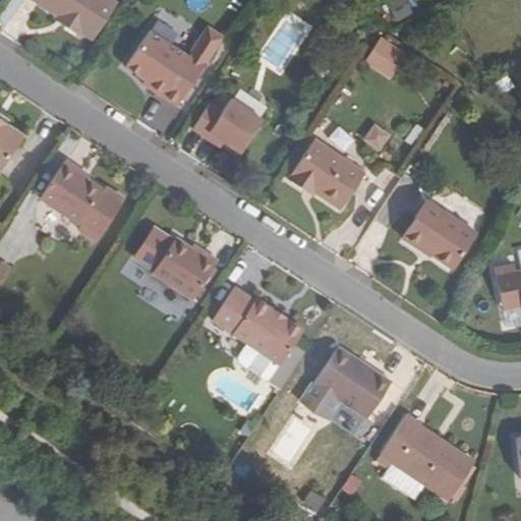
[(30,0),(58,18),(65,23),(63,26),(80,38),(83,35),(94,41),(112,13),(101,6),(105,0),(30,0)]
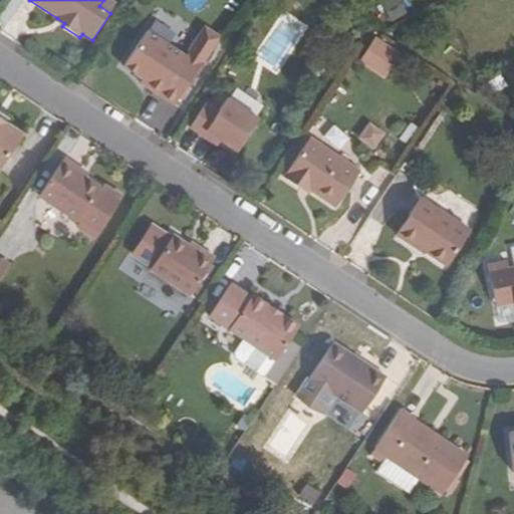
[(57,18),(55,21),(62,26),(64,23),(57,18)]
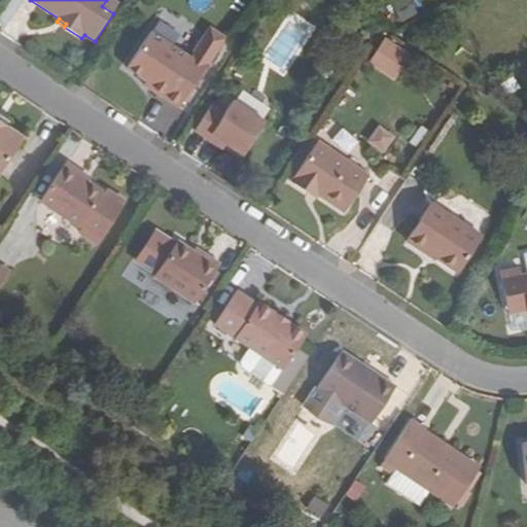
[(126,68),(151,85),(148,90),(163,99),(178,109),(224,40),(209,30),(189,59),(150,33),(126,68)]
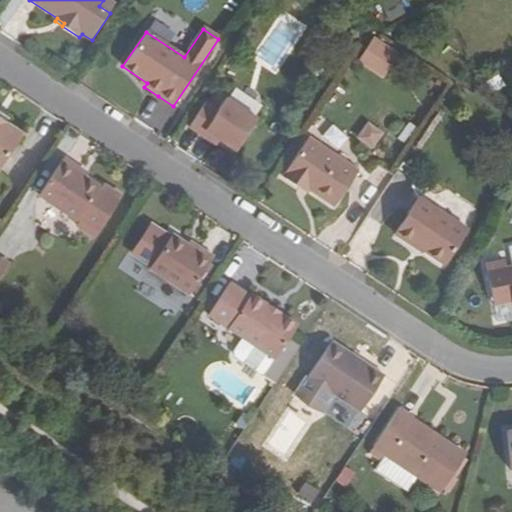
[(370,38),(358,56),(381,72),(393,53),(370,38)]
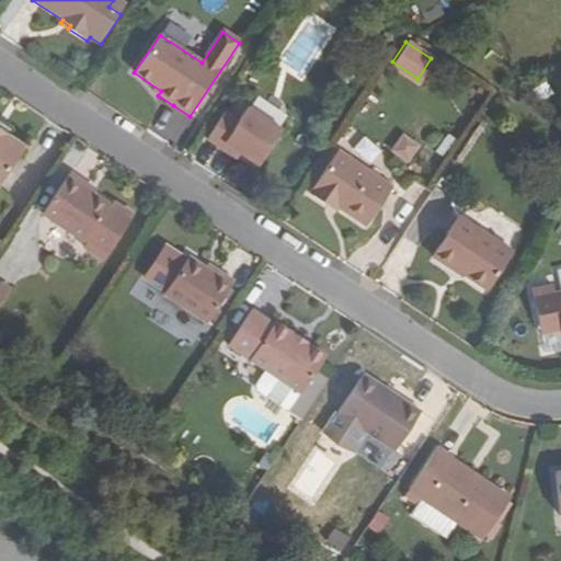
[(238,122),(225,113),(206,139),(221,149),(225,144),(240,153),(258,167),(282,132),(247,109),(238,122)]
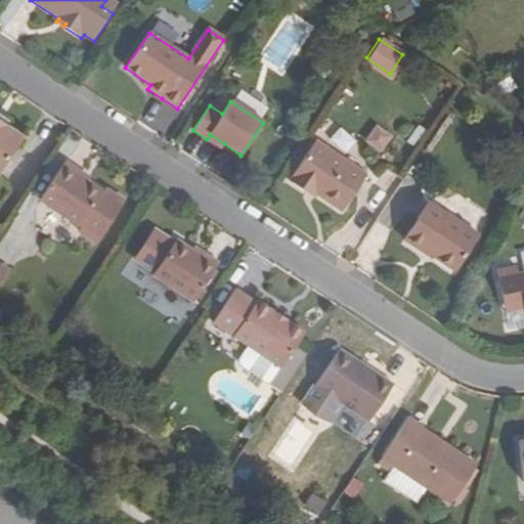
[(356,112),(346,125),(384,153),(393,139),(356,112)]
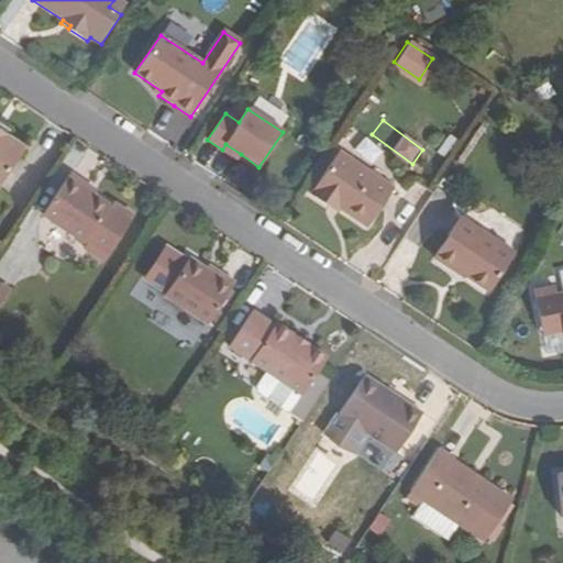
[(10,131),(0,124),(0,132),(7,136),(10,131)]
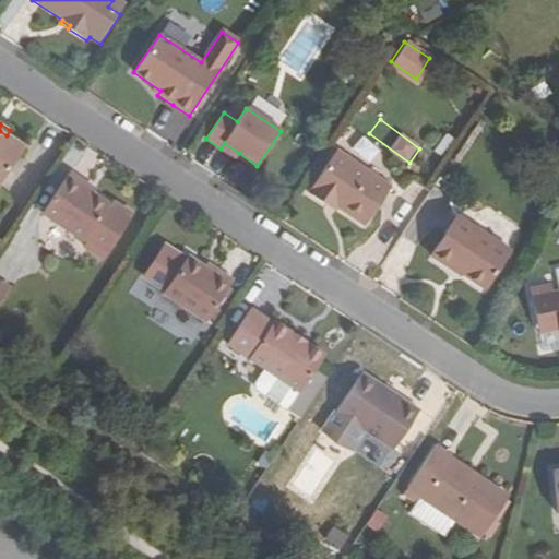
[(0,131),(0,182),(24,147),(7,135),(0,131)]
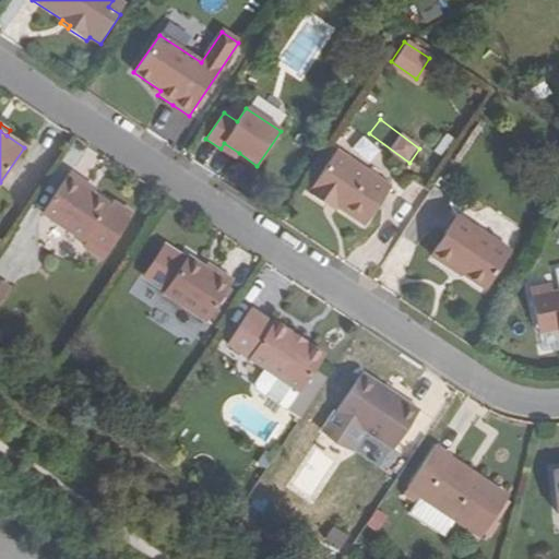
[(239,153),(224,143),(221,149),(235,158),(239,153)]
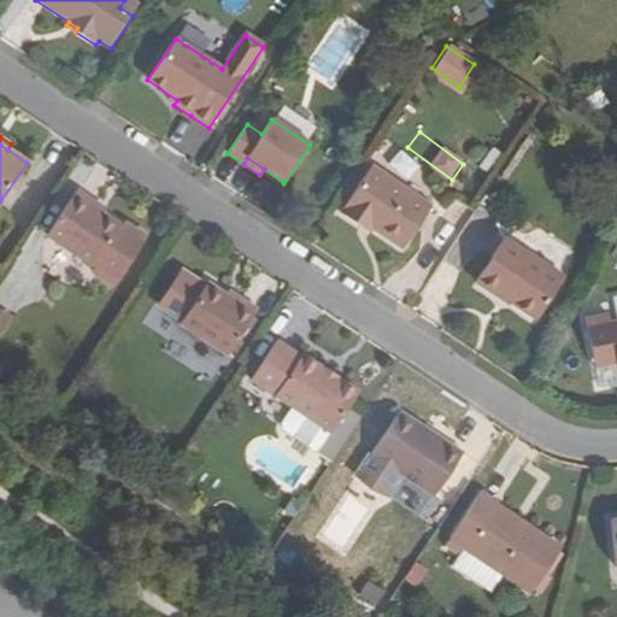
[(371,229),(403,250),(432,206),(371,166),(340,213),(360,228),(363,223),(371,229)]
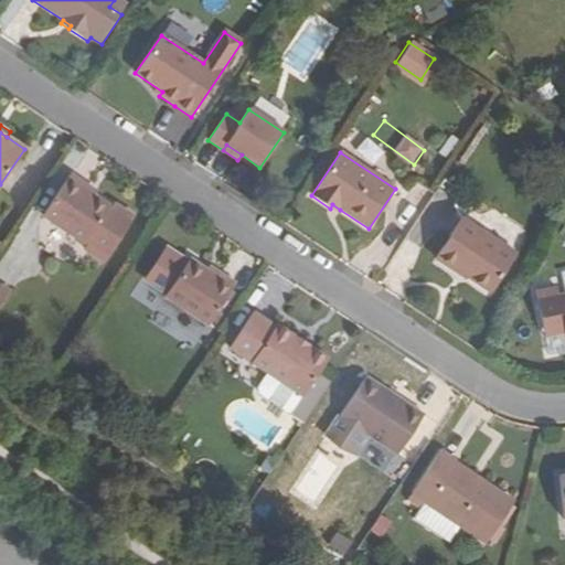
[(82,189),(84,185),(68,174),(41,216),(85,245),(83,249),(103,263),(105,259),(130,222),(130,216),(116,206),(109,209),(82,189)]
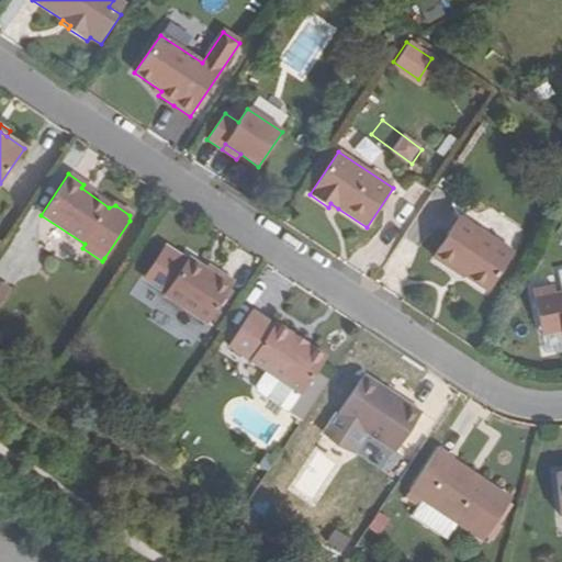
[(94,192),(83,184),(81,188),(92,195),(94,192)]
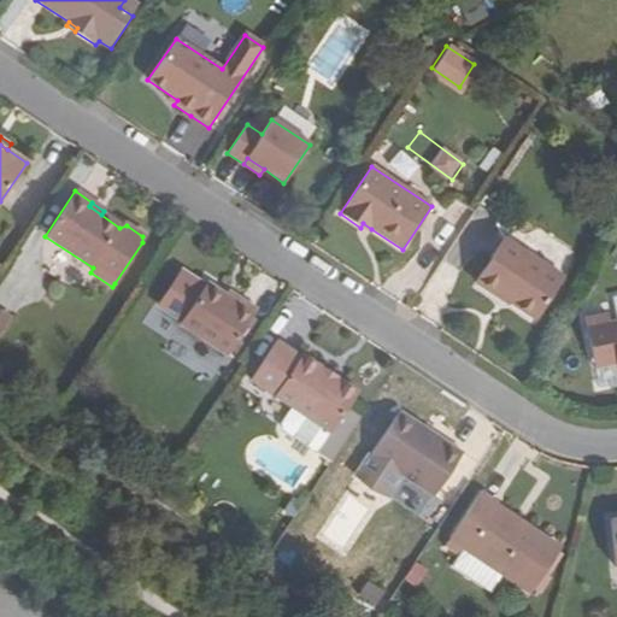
[(504,241),(475,285),(495,299),(497,297),(534,322),(563,280),(504,241)]
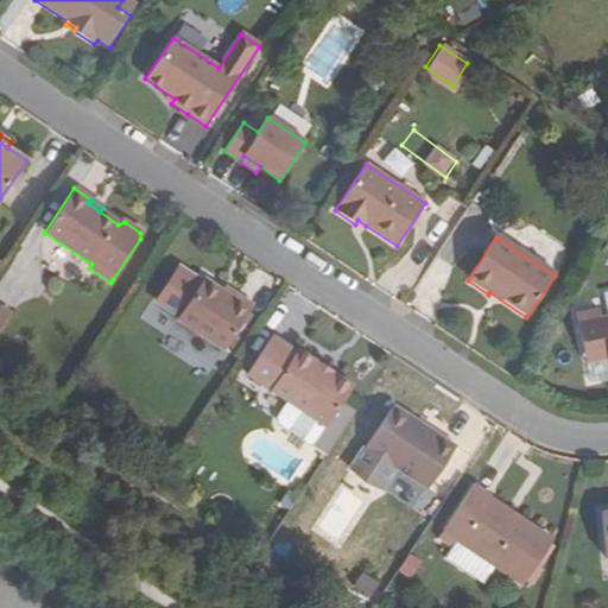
[(179,316),(201,284),(169,263),(147,295),(179,316)]
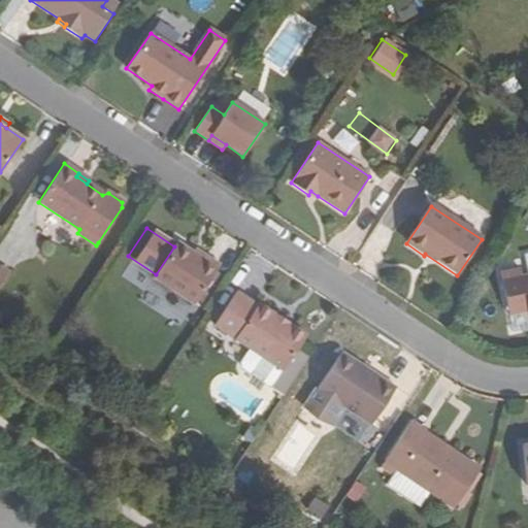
[(193,254),(176,242),(174,246),(156,274),(154,277),(194,305),(220,266),(205,257),(203,260),(193,254)]
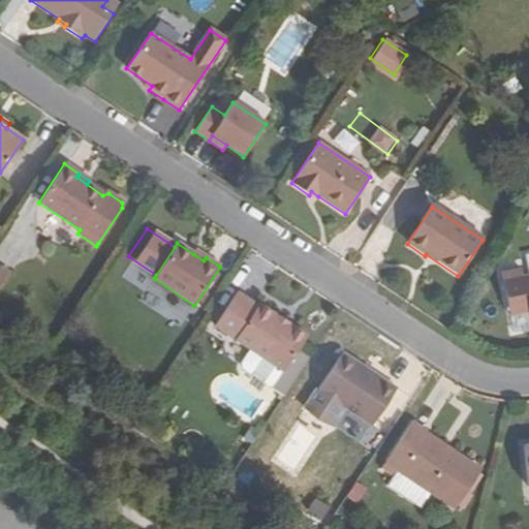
[(195,250),(193,254),(204,260),(206,257),(195,250)]
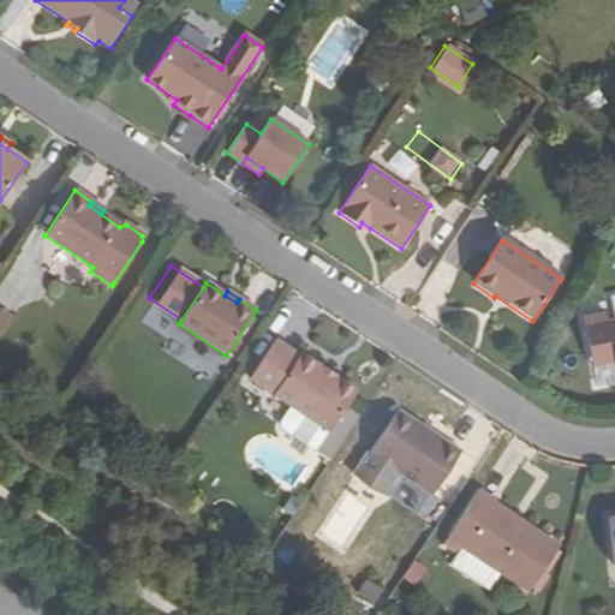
[(605,314),(579,320),(589,366),(614,360),(614,321),(608,323),(605,314)]
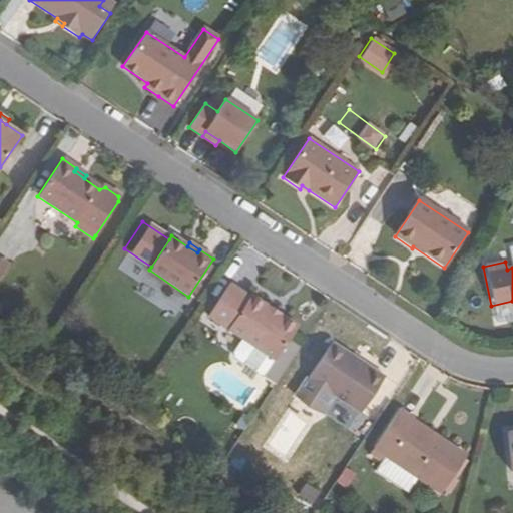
[(227,285),(207,316),(220,324),(271,358),(293,323),(262,303),(242,290),(241,293),(227,285)]
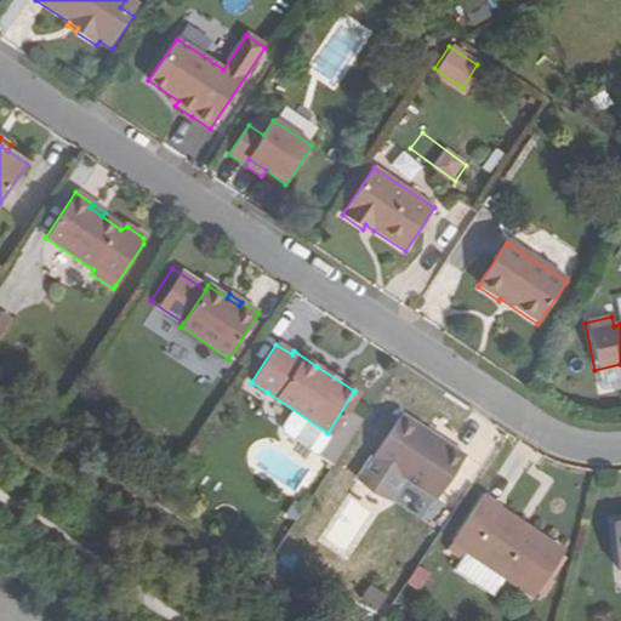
[(620,364),(594,370),(599,391),(620,386),(620,364)]
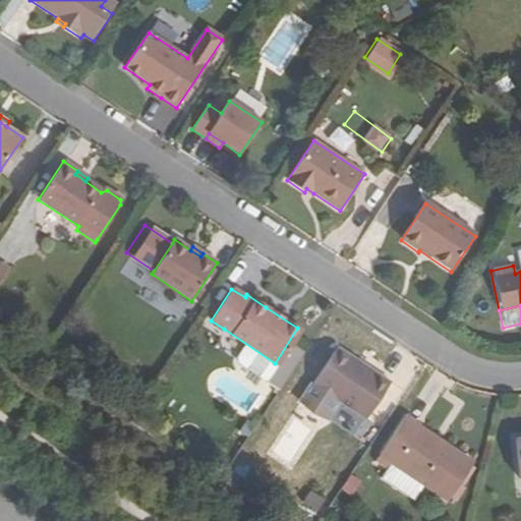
[(391,385),(337,350),(313,386),(338,402),(366,420),(391,385)]
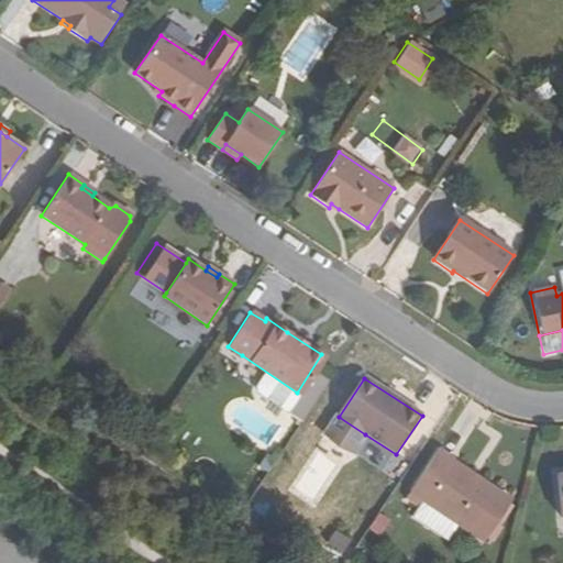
[(365,434),(339,417),(326,437),(353,454),(365,434)]
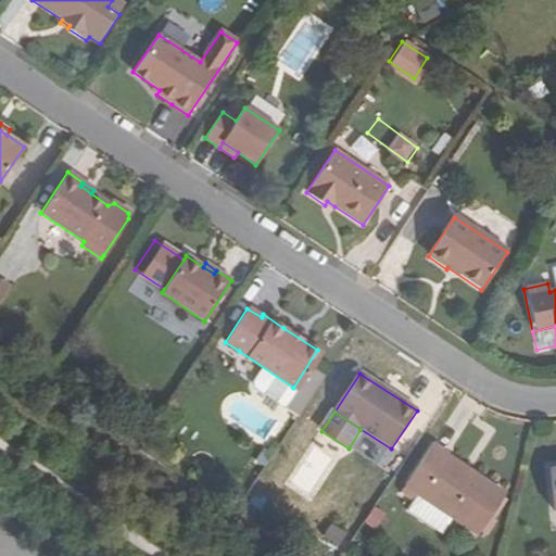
[(381,462),(390,449),(364,433),(356,446),(381,462)]
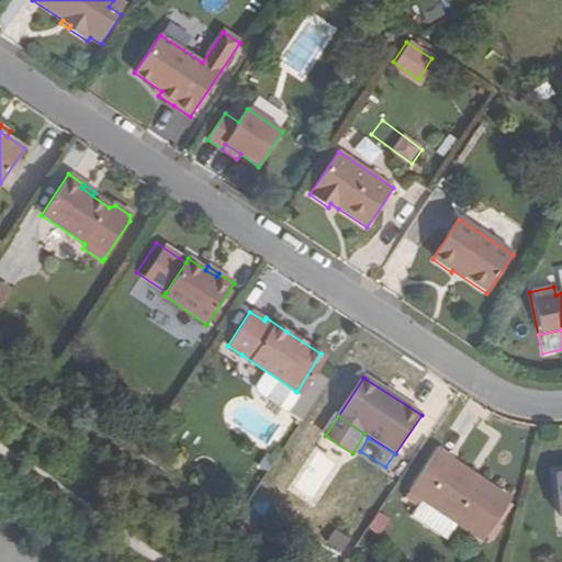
[(453,459),(438,449),(409,492),(484,541),(509,503),(450,464),(453,459)]
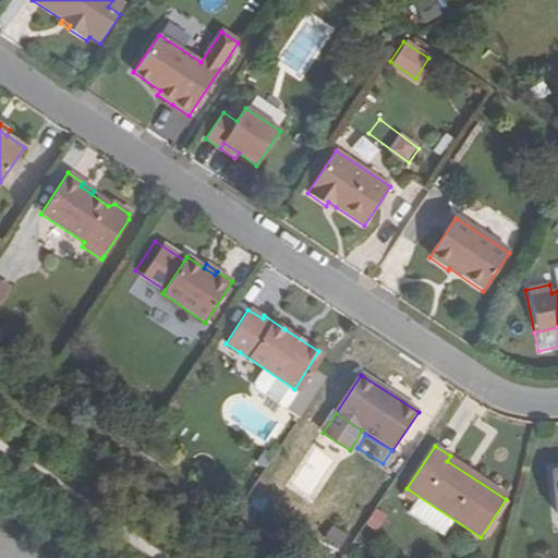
[(447,461),(506,499),(509,495),(450,456),(447,461)]
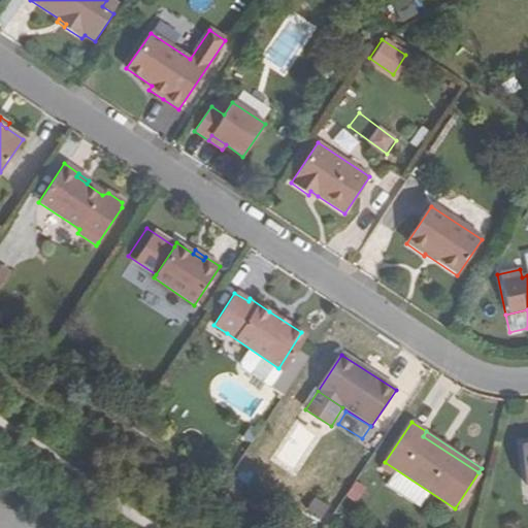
[(420,508),(430,493),(397,470),(387,487),(420,508)]
